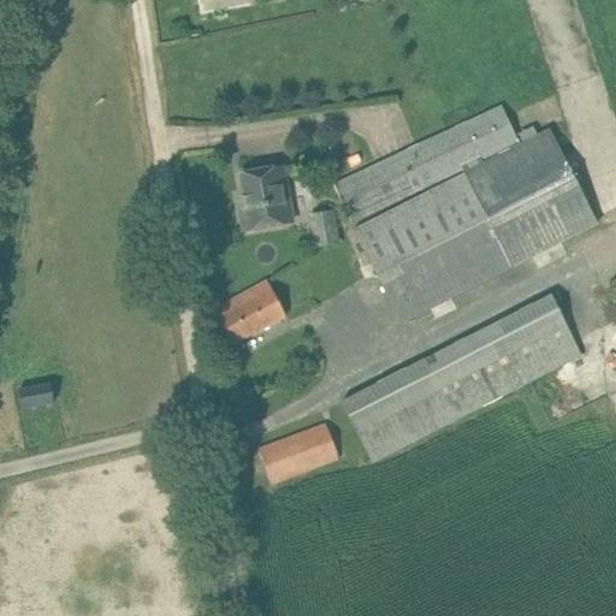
[(201,0),(203,11),(249,3),(249,0),(201,0)]
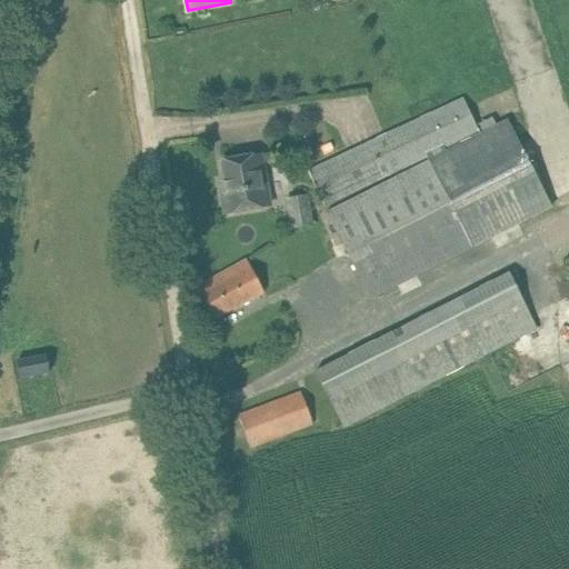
[(308,169),(326,205),(478,132),(460,97),(308,169)]
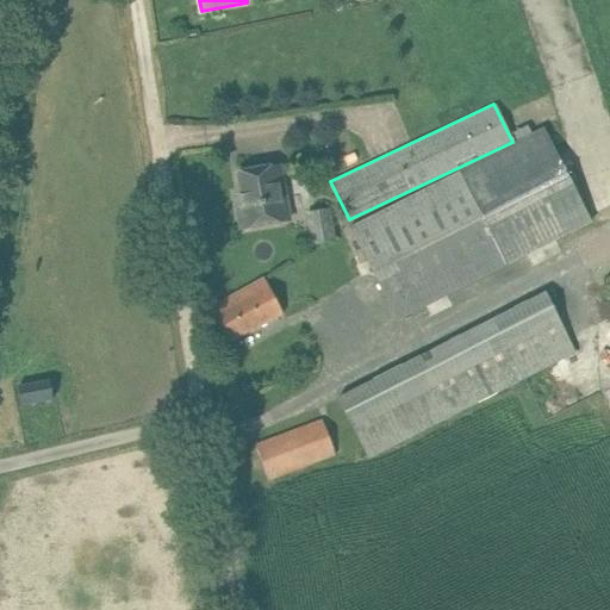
[(590,222),(587,217),(543,130),(531,136),(527,125),(510,134),(515,144),(350,228),(397,319),(590,222)]
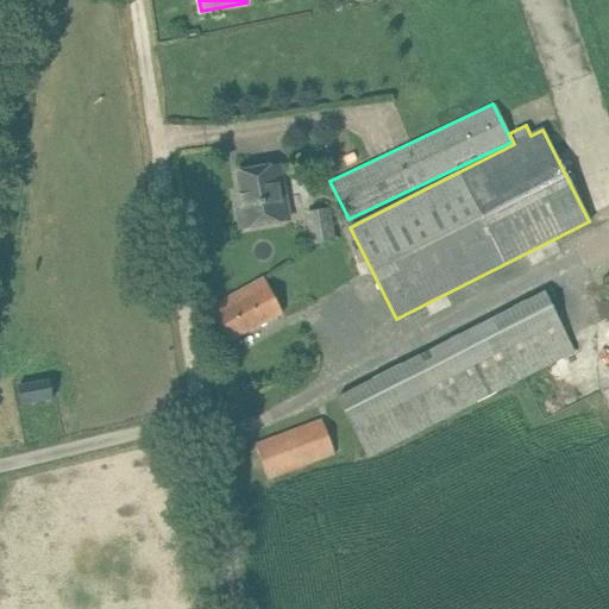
[(236,202),(240,228),(288,220),(288,219),(282,220),(276,187),(282,186),(278,167),(237,174),(242,201),(236,202)]
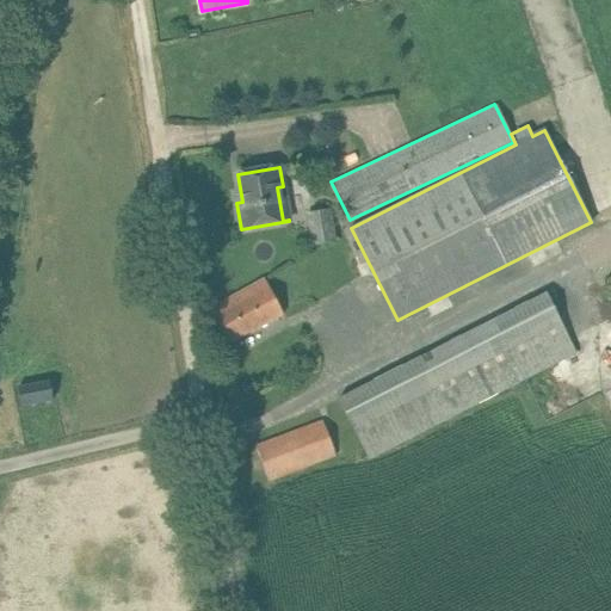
[(309,211),(312,244),(335,242),(332,209),(309,211)]
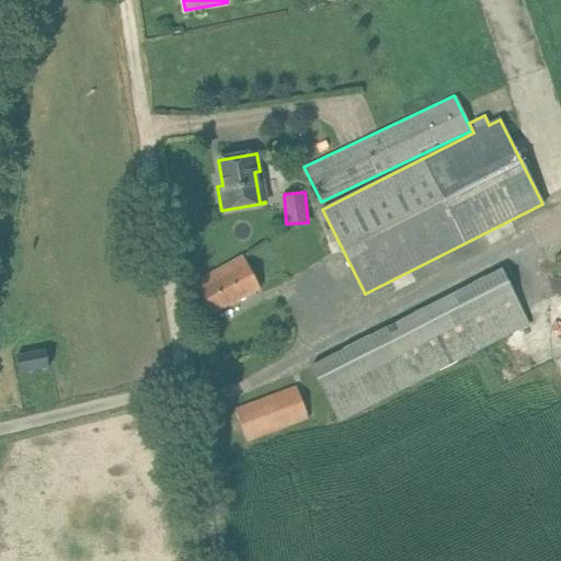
[(330,231),(319,237),(330,260),(341,254),(330,231)]
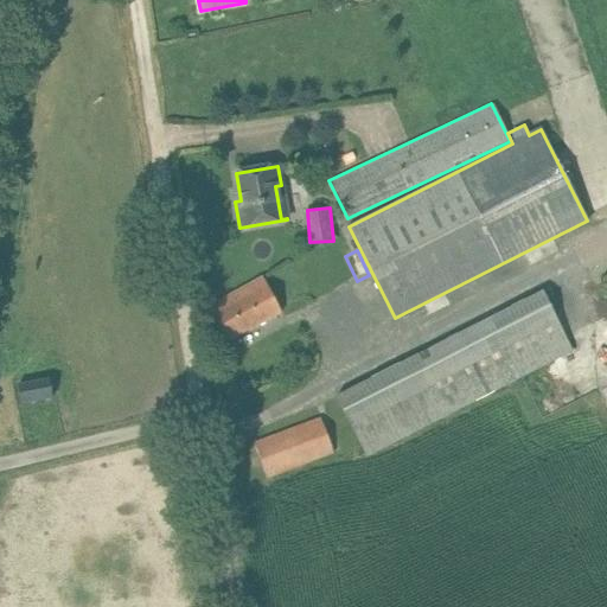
[(263,279),(227,299),(205,310),(223,343),(282,312),(263,279)]
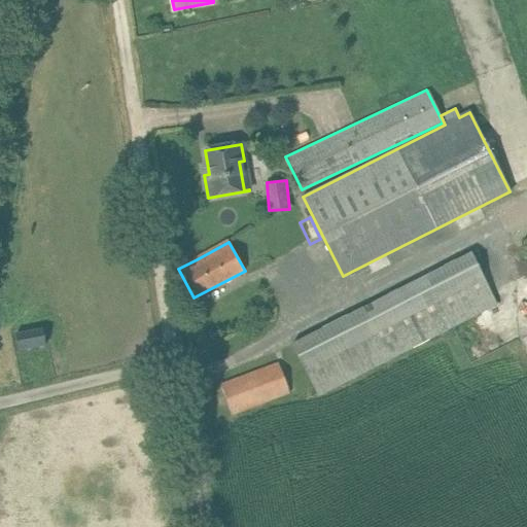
[(292,344),(318,395),(497,305),(470,253),(292,344)]
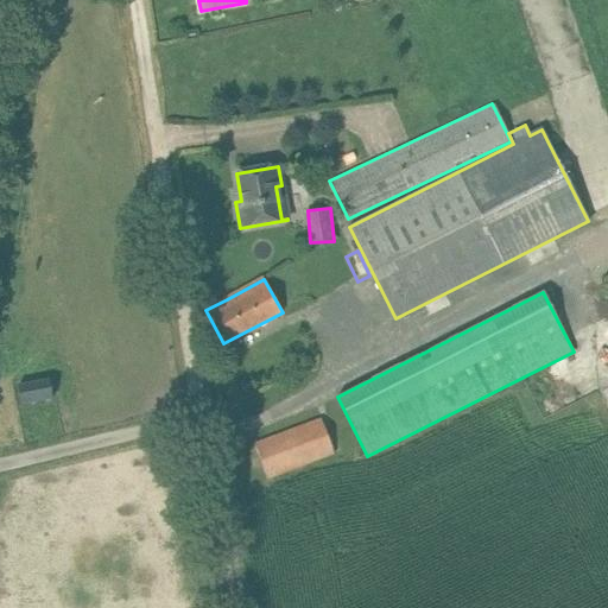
[(18,386),(21,404),(52,398),(49,380),(18,386)]
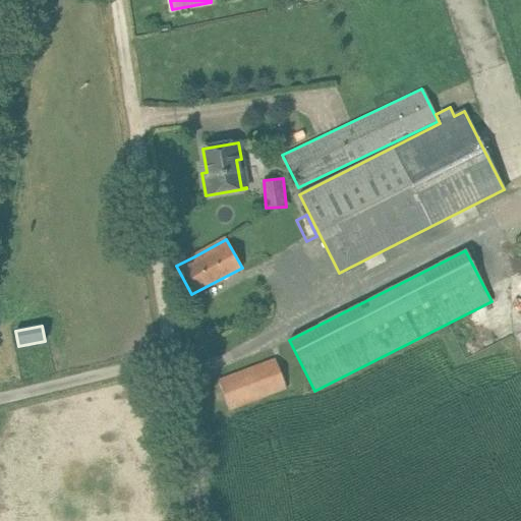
[(275,359),(218,381),(229,410),(286,389),(275,359)]
